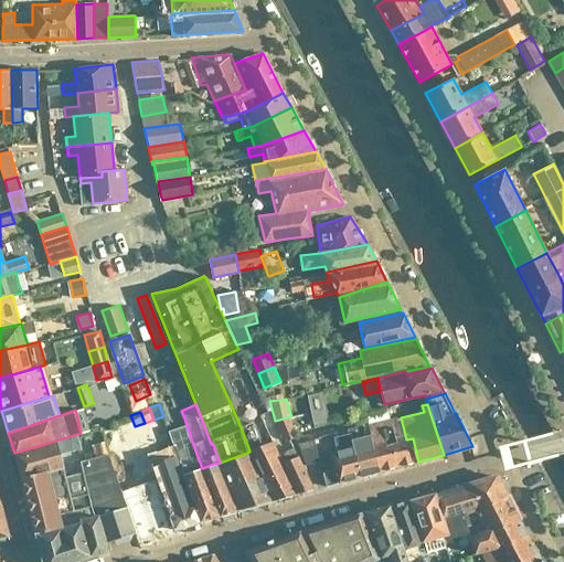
[(130,415),(121,419),(126,431),(135,426),(130,415)]
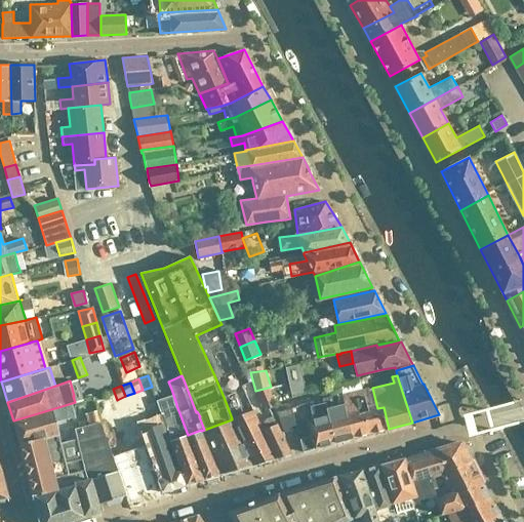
[(271,387),(255,391),(265,409),(276,406),(271,387)]
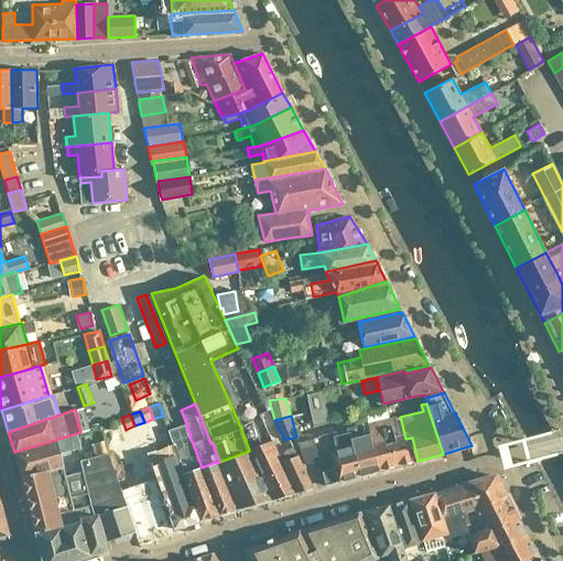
[(392,441),(399,465),(418,461),(412,438),(405,439),(400,417),(398,418),(397,416),(381,420),(387,443),(392,441)]
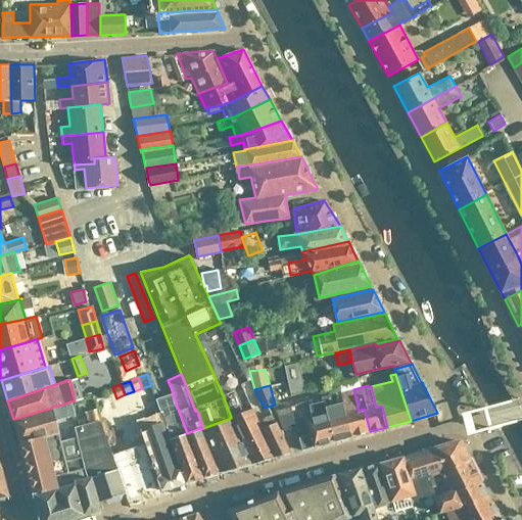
[(112,387),(103,391),(107,402),(116,398),(112,387)]
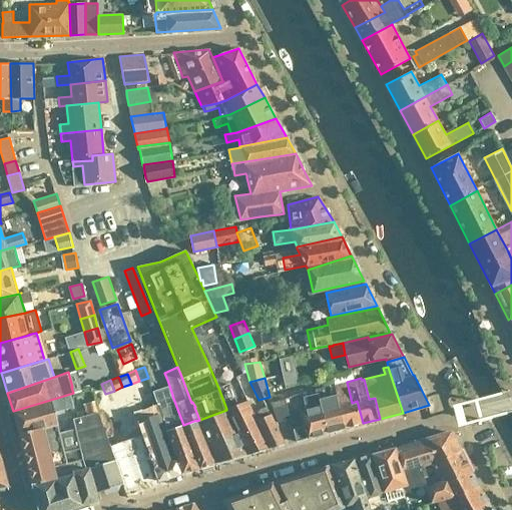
[(363,423),(357,401),(352,403),(347,382),(334,385),(336,394),(345,428),(363,423)]
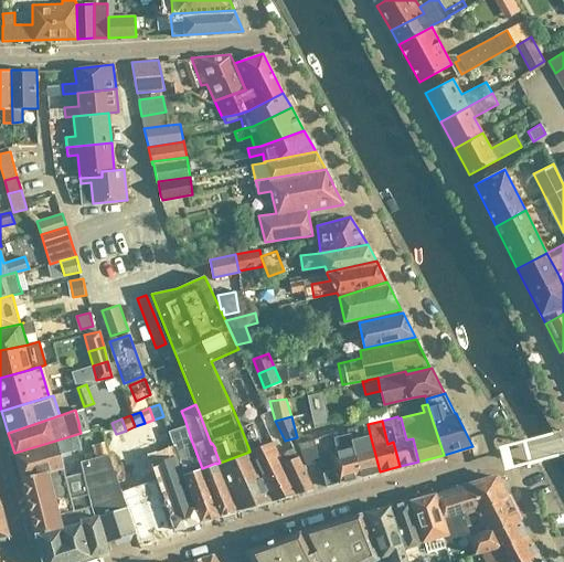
[(273,441),(262,445),(252,422),(241,427),(249,451),(269,501),(295,495),(279,454),(273,441)]
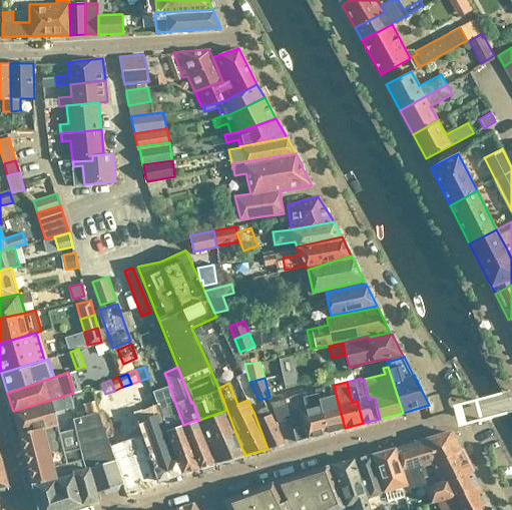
[(316,390),(316,392),(316,393),(318,393),(329,433),(345,428),(336,394),(327,397),(325,387),(316,390)]
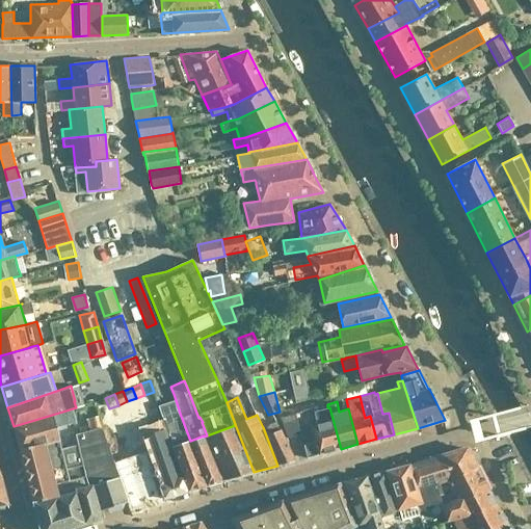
[(303,445),(307,457),(341,449),(329,407),(327,407),(327,406),(319,408),(318,405),(311,408),(316,424),(310,427),(314,442),(303,445)]
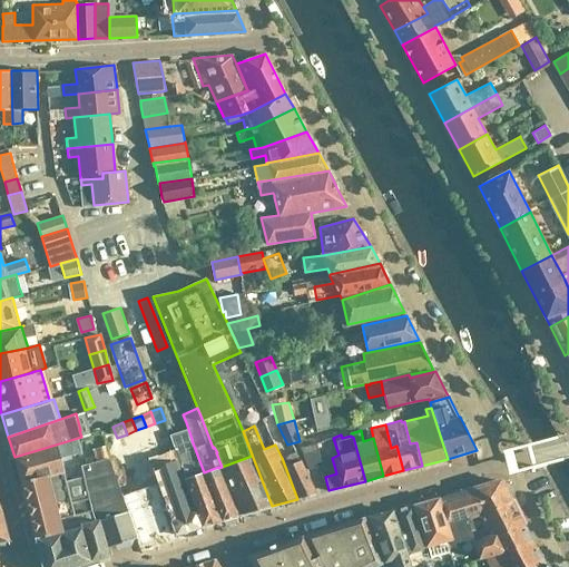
[(78,438),(56,445),(15,457),(22,482),(25,491),(65,481),(62,473),(59,458),(81,452),(78,438)]
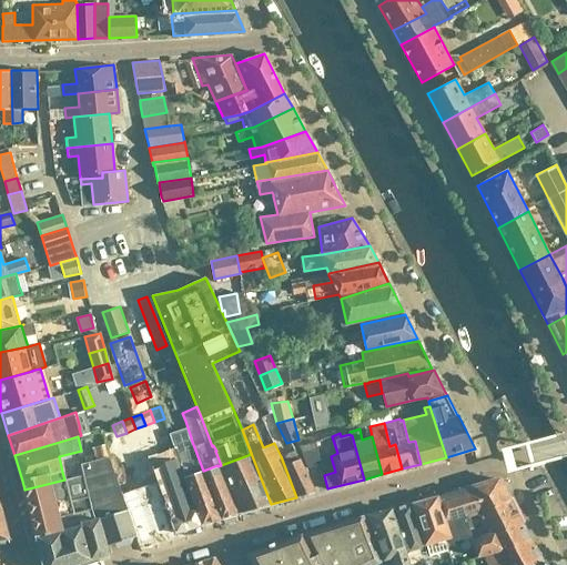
[(222,518),(203,471),(191,439),(181,442),(175,444),(178,452),(179,456),(201,524),(222,518)]
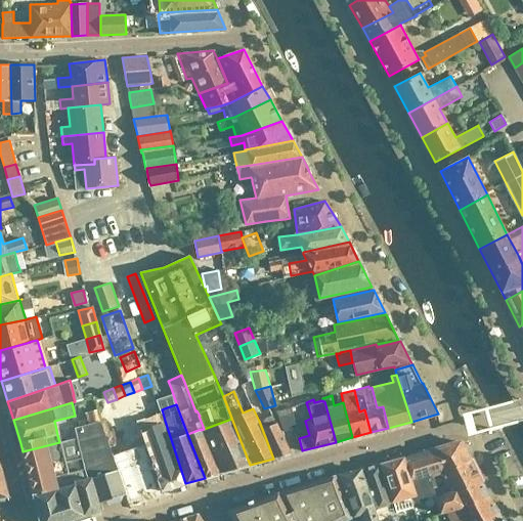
[(284,430),(296,427),(295,422),(291,406),(277,411),(284,430)]
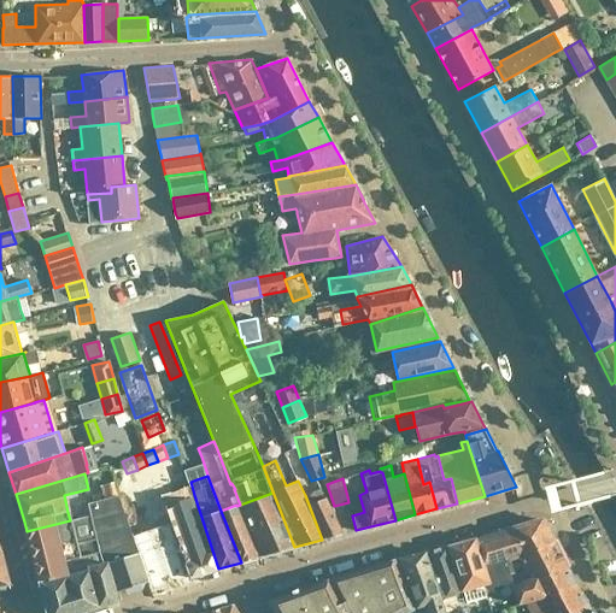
[(160,495),(171,522),(191,576),(192,577),(218,569),(194,495),(193,490),(193,491),(191,485),(160,495)]
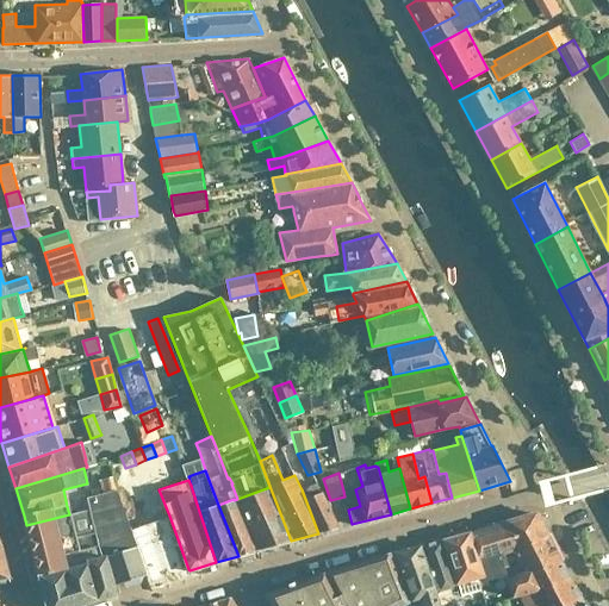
[(302,489),(318,533),(339,528),(317,482),(302,489)]
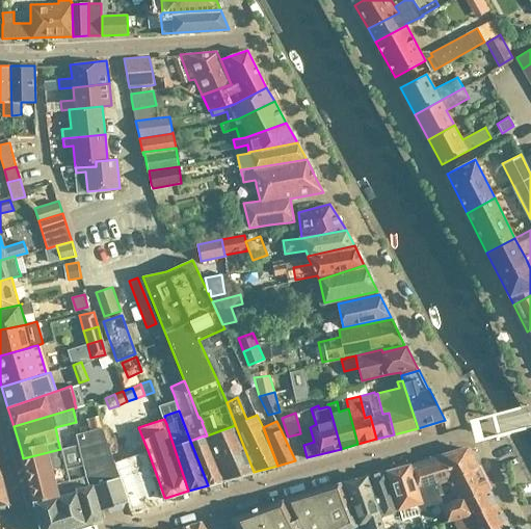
[(213,448),(224,475),(254,472),(235,424),(234,424),(235,425),(207,435),(212,449),(213,448)]
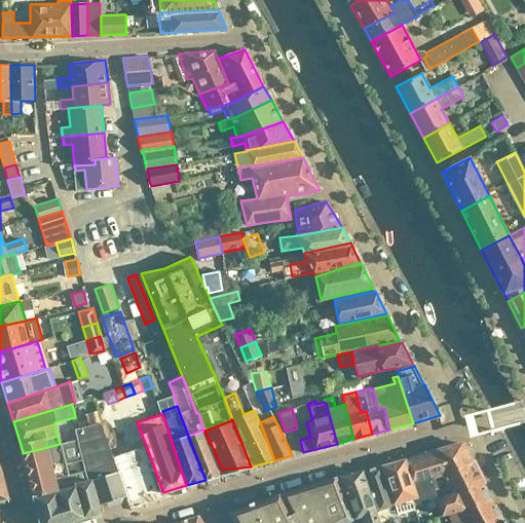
[(127,496),(113,455),(101,423),(78,428),(75,430),(77,440),(82,458),(85,472),(79,473),(80,475),(83,475),(84,481),(92,479),(99,506),(127,496)]
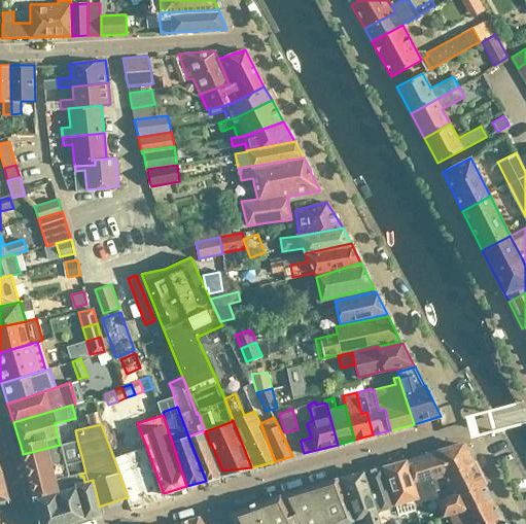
[(188,437),(206,481),(222,470),(211,444),(210,445),(205,431),(202,432),(202,431),(188,437)]
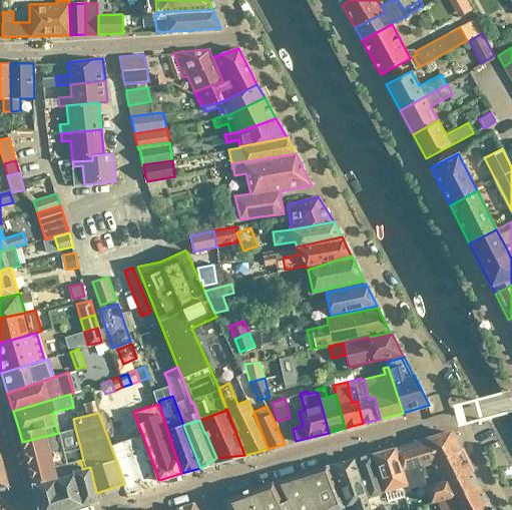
[(64,451),(80,447),(75,429),(58,433),(22,442),(33,483),(67,475),(69,469),(64,451)]
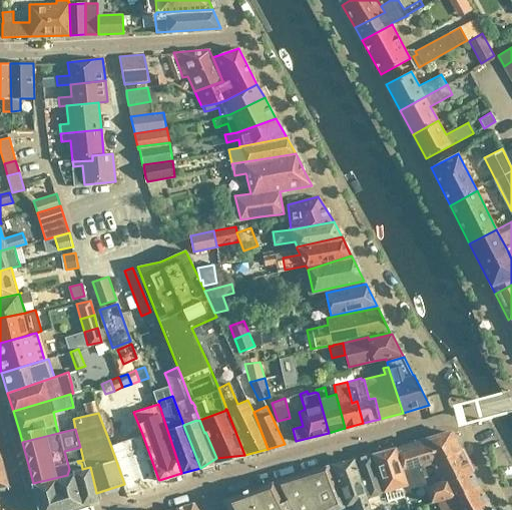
[(431,464),(462,451),(454,435),(454,433),(447,431),(447,432),(427,438),(434,455),(428,458),(431,464)]
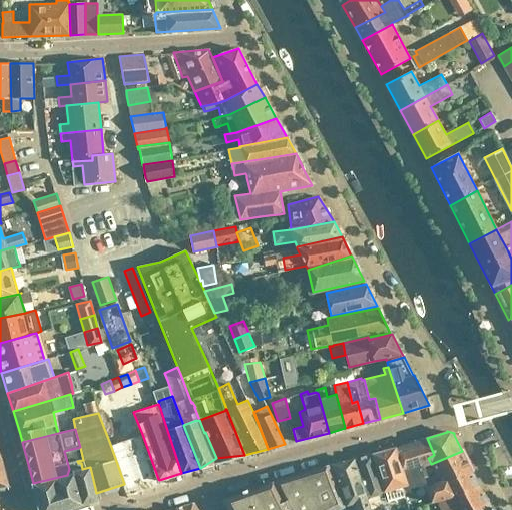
[(396,448),(406,485),(407,485),(408,489),(426,483),(421,468),(431,464),(428,458),(434,455),(427,438),(396,448)]
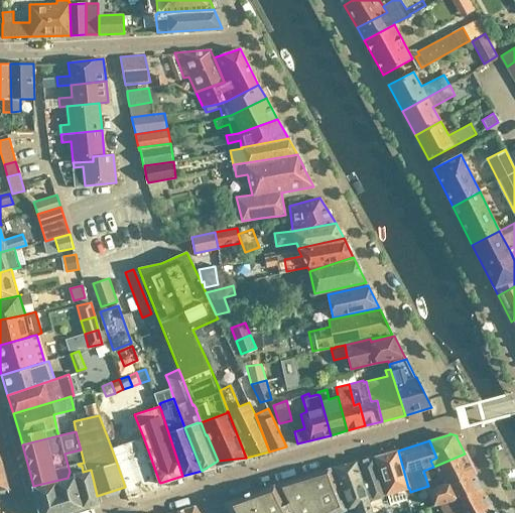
[(78,464),(84,463),(81,450),(65,454),(70,472),(68,478),(33,486),(39,512),(69,512),(99,503),(97,496),(91,470),(83,472),(82,466),(79,466),(78,464)]
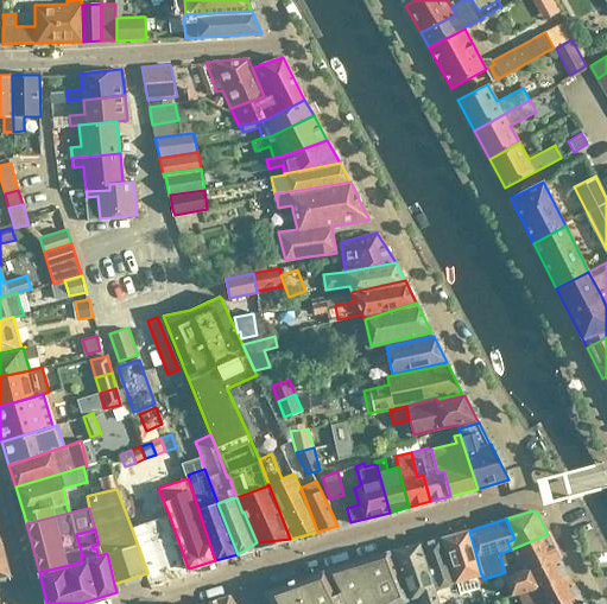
[(481,574),(469,531),(440,538),(451,583),(455,582),(460,593),(480,587),(476,576),(481,574)]
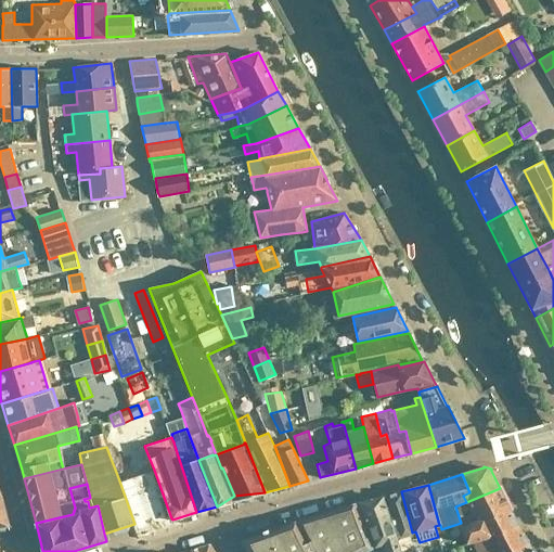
[(500,488),(466,502),(475,521),(459,527),(466,544),(474,543),(473,541),(471,537),(492,531),(490,526),(515,518),(505,498),(507,497),(502,487),(500,488)]
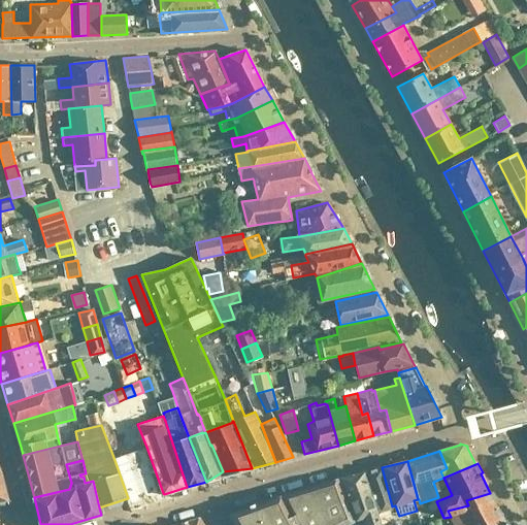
[(366,471),(377,513),(389,510),(393,509),(392,506),(382,467),(366,471)]
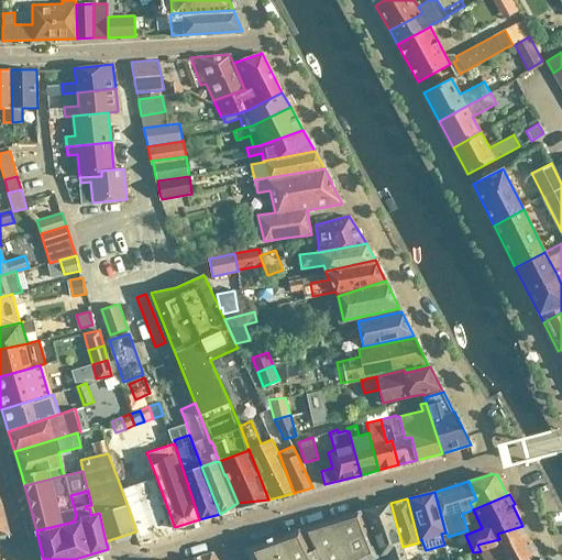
[(0,535),(9,534),(1,503),(0,500),(0,535)]
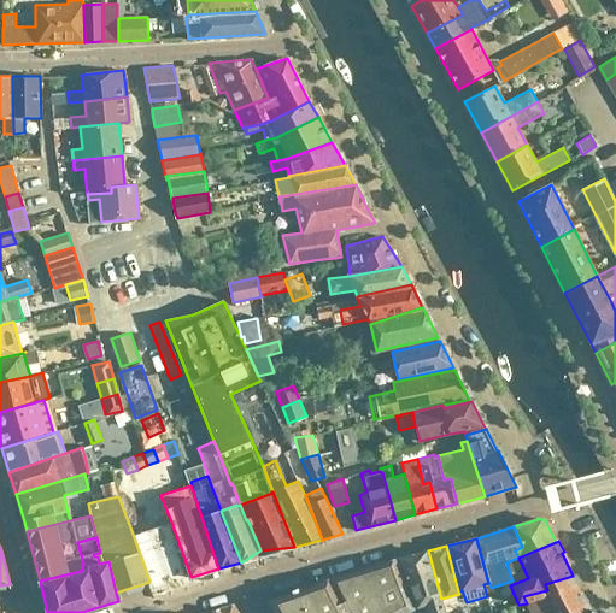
[(446,612),(441,599),(428,550),(398,559),(417,608),(418,612),(415,612),(446,612)]
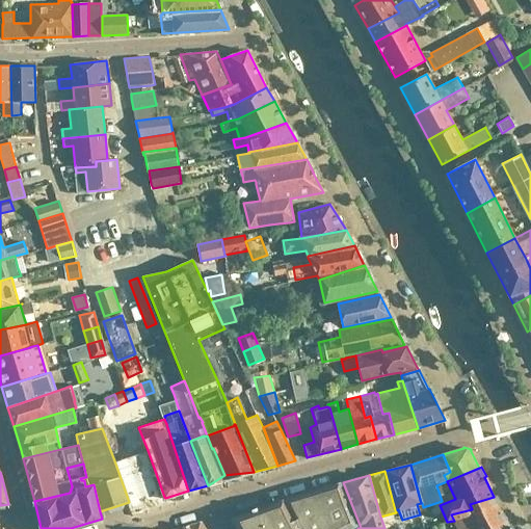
[(282,501),(296,528),(347,528),(355,525),(339,483),(282,501)]
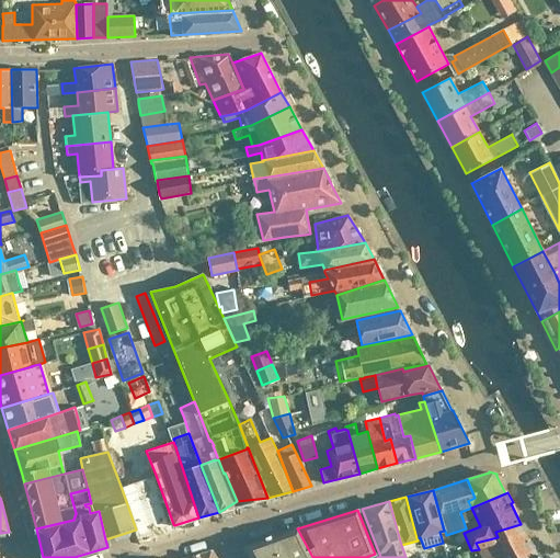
[(533,557),(538,556),(521,524),(495,532),(498,537),(476,543),(478,547),(479,549),(482,557),(533,557)]
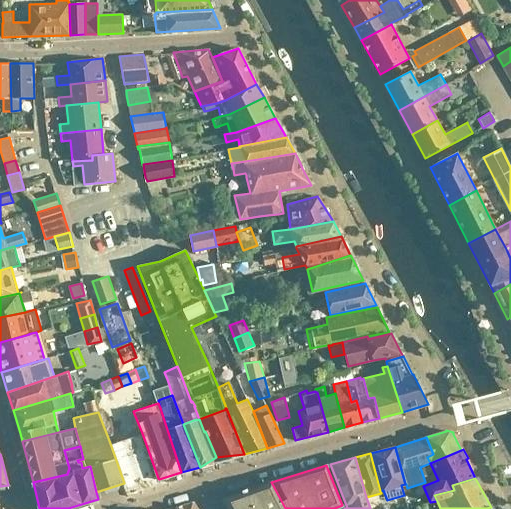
[(285,508),(271,482),(225,498),(224,502),(227,508),(285,508)]
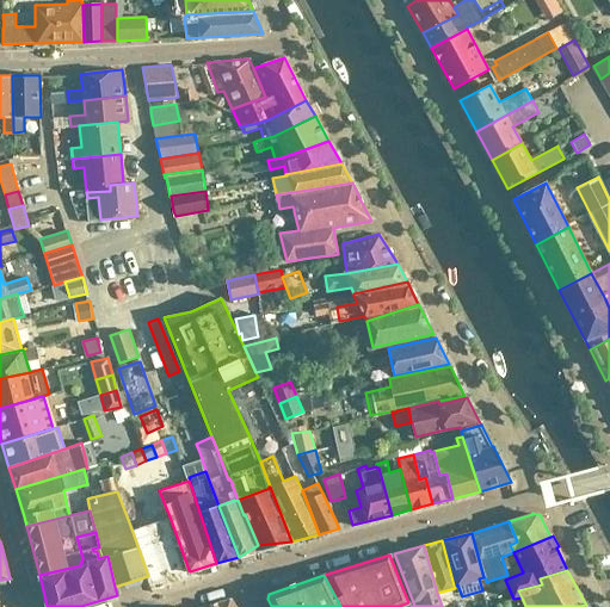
[(455,606),(450,589),(437,593),(442,606),(455,606)]
